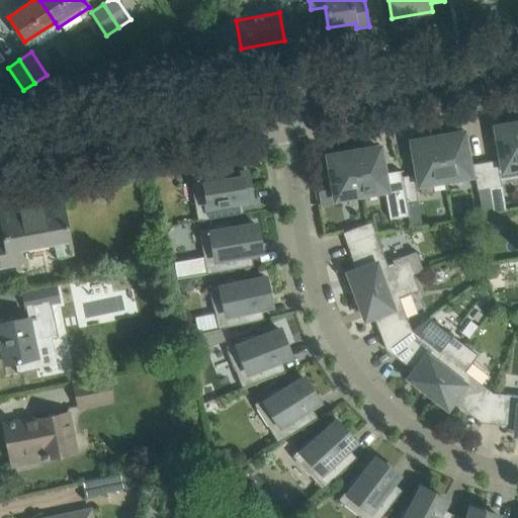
[(503,169),(517,166),(517,119),(503,123),(503,125),(496,127),(499,144),(500,144),(502,152),(500,153),(503,169)]
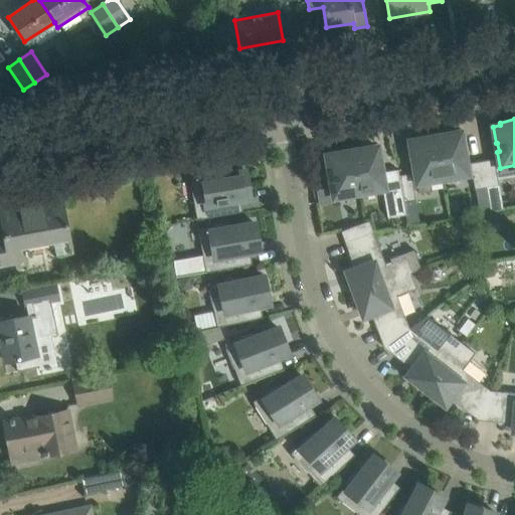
[(442,178),(467,174),(464,157),(462,157),(461,149),(463,149),(460,133),(453,134),(452,131),(434,134),(442,178)]
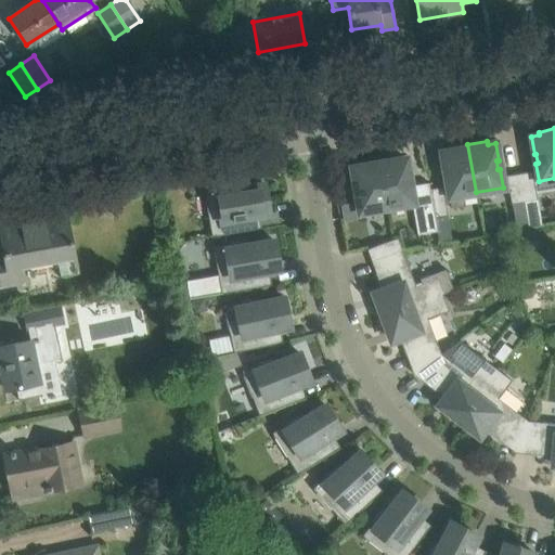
[(463,194),(476,192),(467,144),(449,147),(449,151),(441,152),(444,170),(446,170),(448,179),(446,179),(451,208),(465,206),(463,194)]
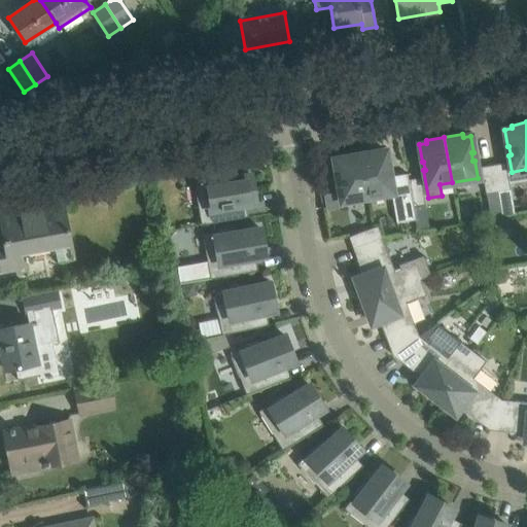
[(377,148),(359,151),(366,198),(392,192),(389,176),(388,176),(386,168),(388,168),(385,150),(378,151),(377,148)]
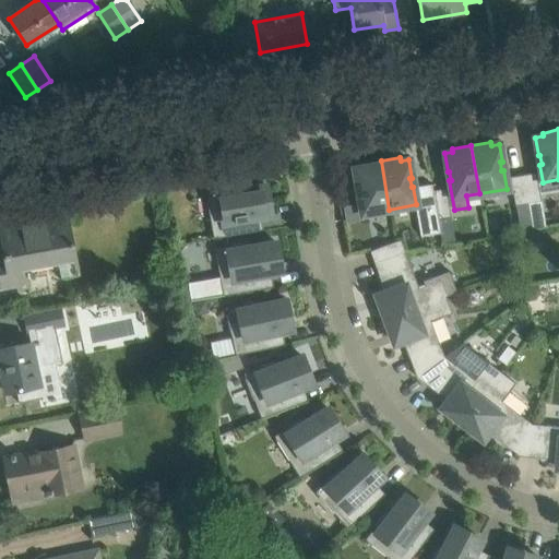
[(361,214),(389,210),(381,161),(361,164),(361,167),(354,168),(357,187),(359,187),(360,195),(359,195),(361,214)]
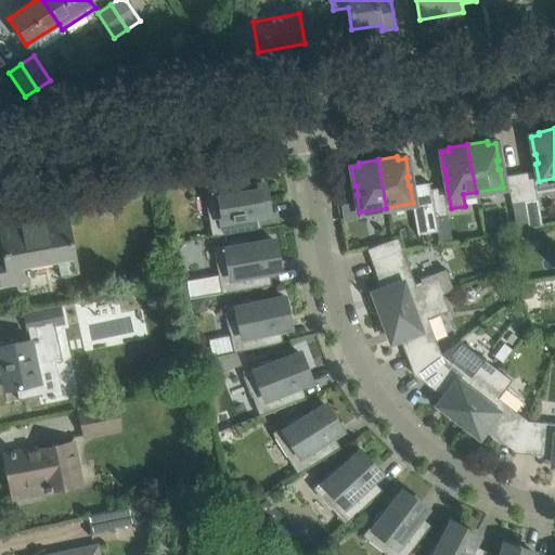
[(532,171),(519,173),(524,202),(537,199),(532,171)]
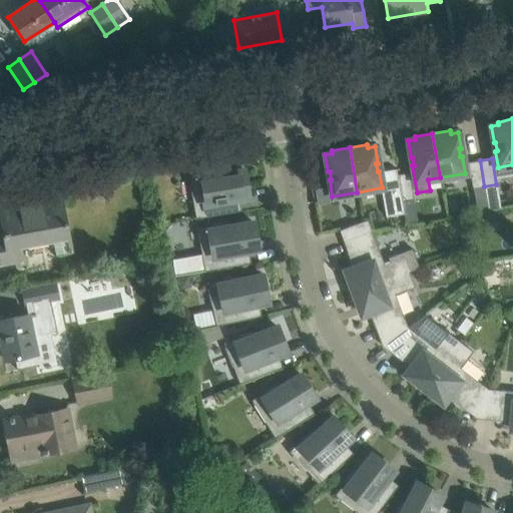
[(472,188),(484,186),(480,160),(468,162),(472,188)]
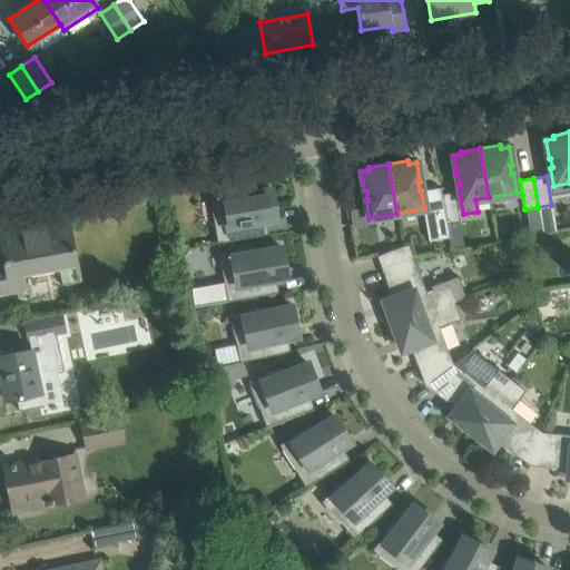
[(276,219),(275,216),(271,188),(245,193),(245,188),(208,195),(217,243),(268,234),(267,233),(265,234),(263,222),(276,219)]
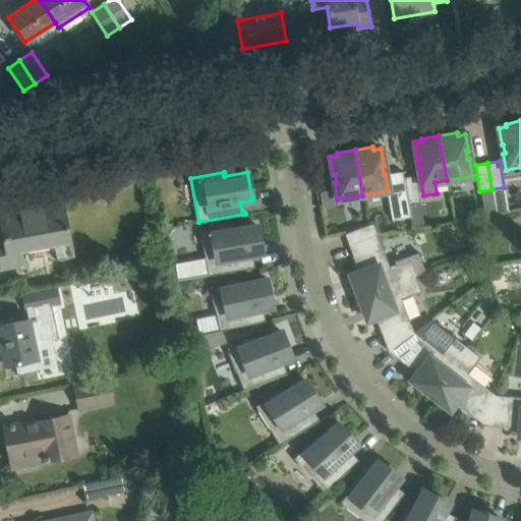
[(415,176),(403,178),(407,205),(419,203),(415,176)]
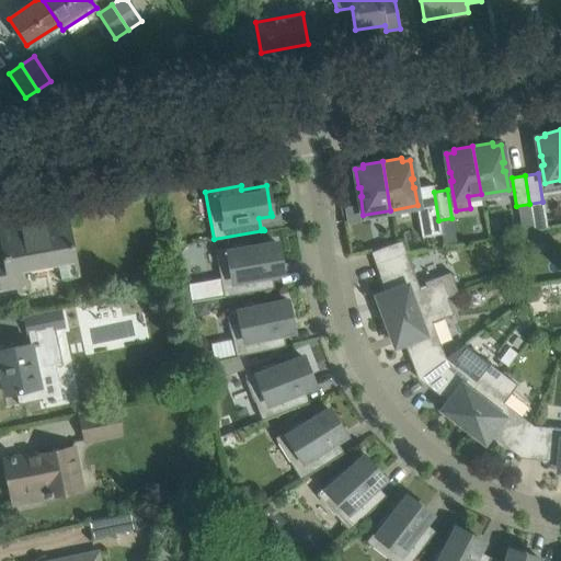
[(426,222),(438,220),(434,192),(421,194),(426,222)]
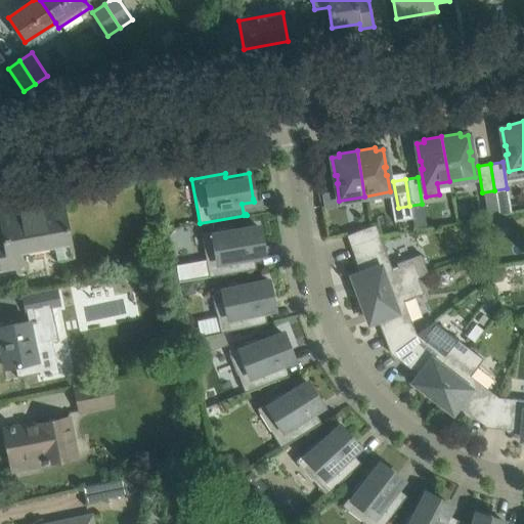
[(0,242),(0,270),(20,267),(17,254),(70,244),(62,204),(0,214),(0,220),(4,242),(0,242)]
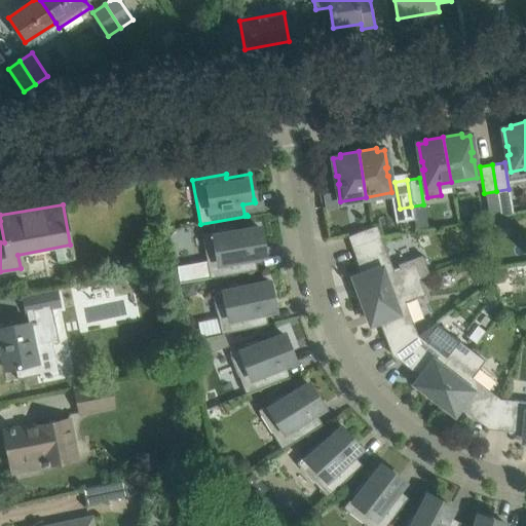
[(351,234),(355,246),(381,236),(376,225),(351,234)]
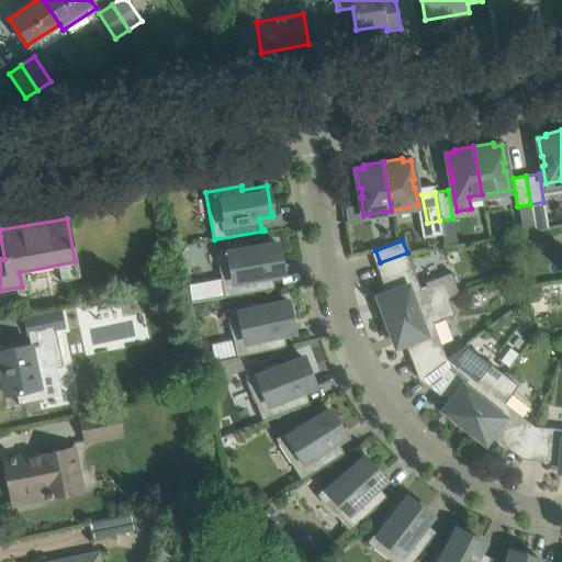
[(282,273),(281,271),(277,243),(251,247),(251,243),(216,249),(224,295),(211,299),(209,285),(189,289),(191,302),(191,303),(274,289),(273,288),(271,288),(269,276),(282,273)]
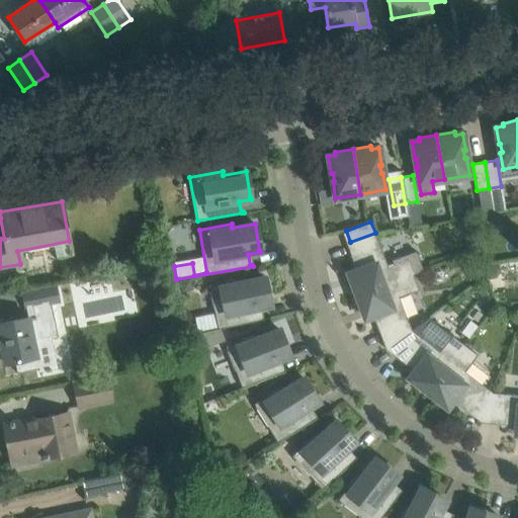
[(349,273),(357,295),(413,275),(423,271),(416,251),(392,260),(393,265),(387,267),(375,233),(350,242),(354,253),(350,255),(356,271),(349,273)]
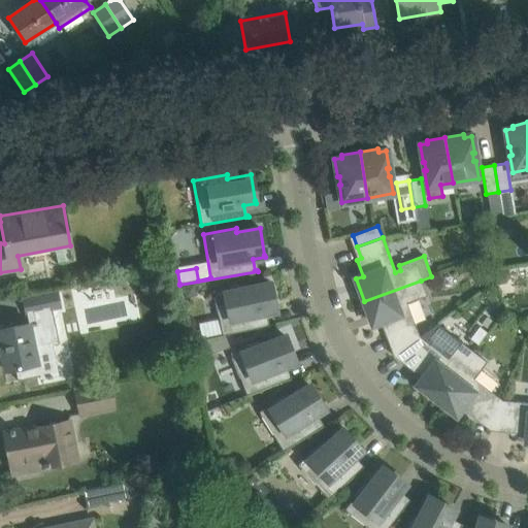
[(364,301),(369,316),(372,324),(381,322),(387,338),(391,336),(397,354),(419,336),(406,303),(426,296),(421,281),(364,301)]
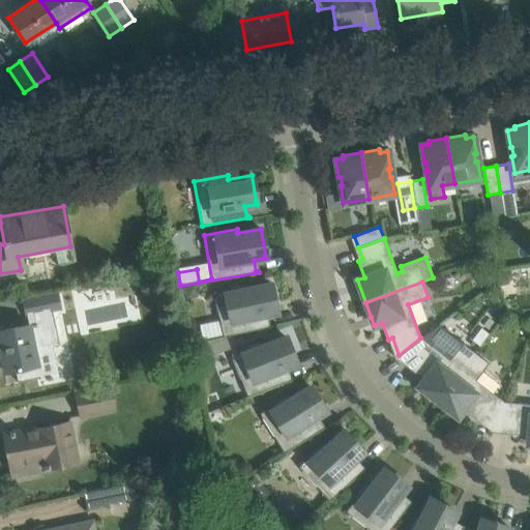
[(195,284),(181,287),(184,298),(197,296),(195,284)]
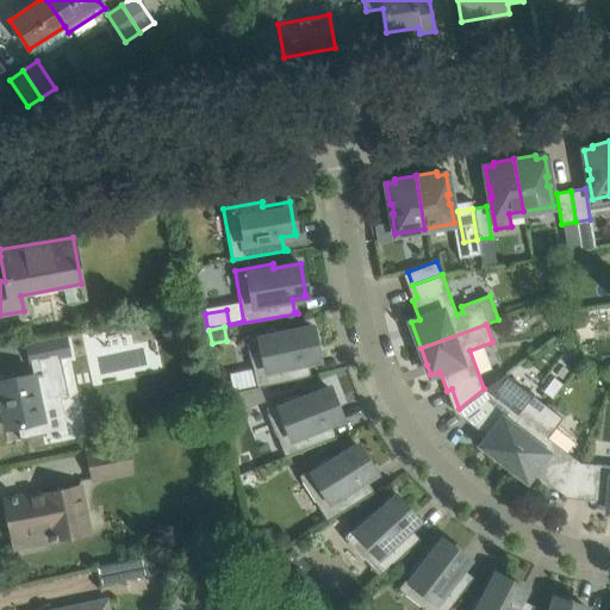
[(318,360),(317,356),(311,327),(285,332),(284,328),(246,336),(256,387),(310,377),(310,374),(307,375),(305,362),(318,360)]
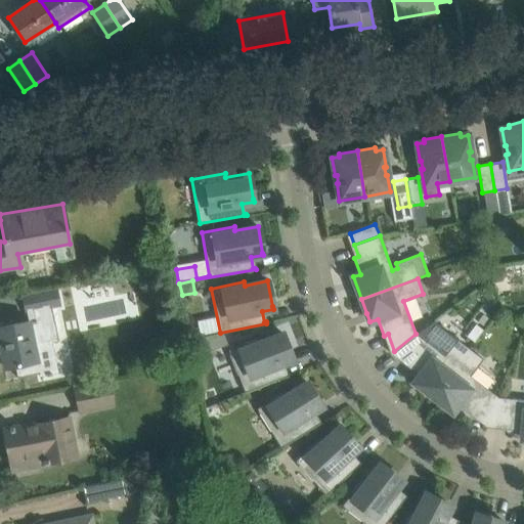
[(57,290),(22,297),(26,314),(60,307),(57,290)]
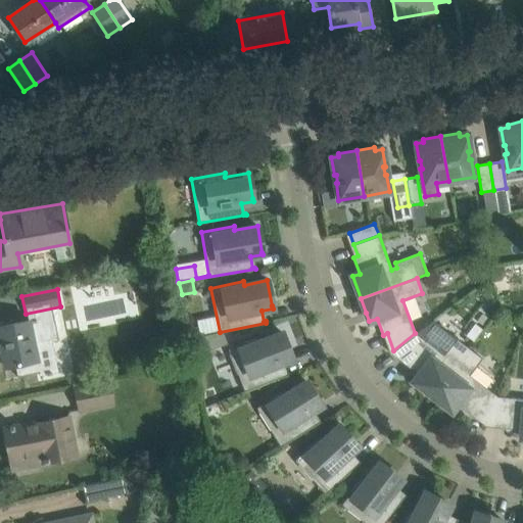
[(42,318),(0,326),(0,344),(5,367),(38,361),(34,338),(46,336),(42,318)]
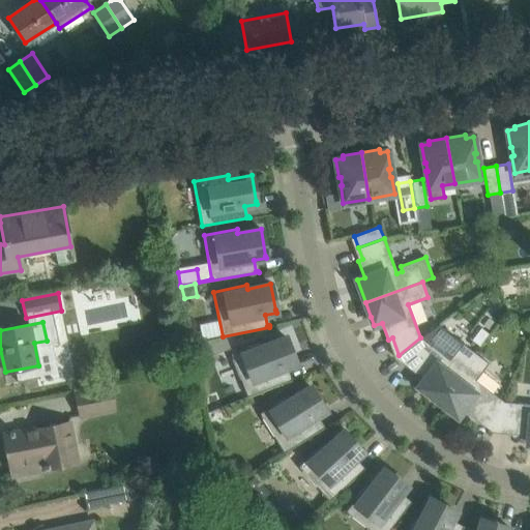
[(296,364),(295,361),(287,340),(286,336),(264,346),(262,342),(231,354),(247,396),(292,379),(291,378),(289,379),(285,369),(296,364)]
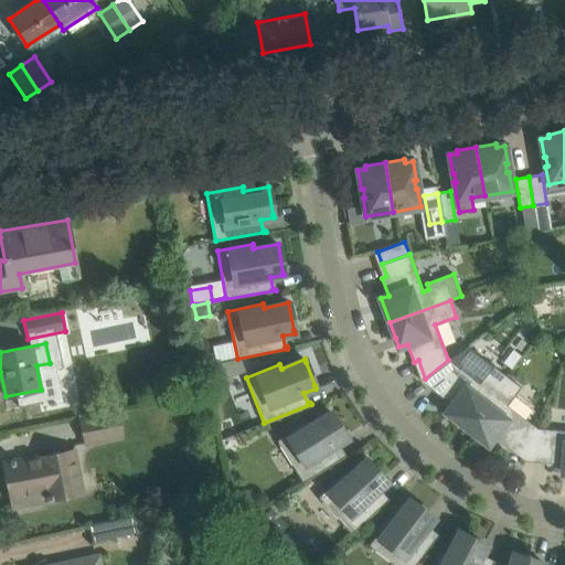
[(479,384),(448,360),(425,379),(439,390),(437,394),(451,405),(446,412),(467,428),(507,376),(492,365),(479,384)]
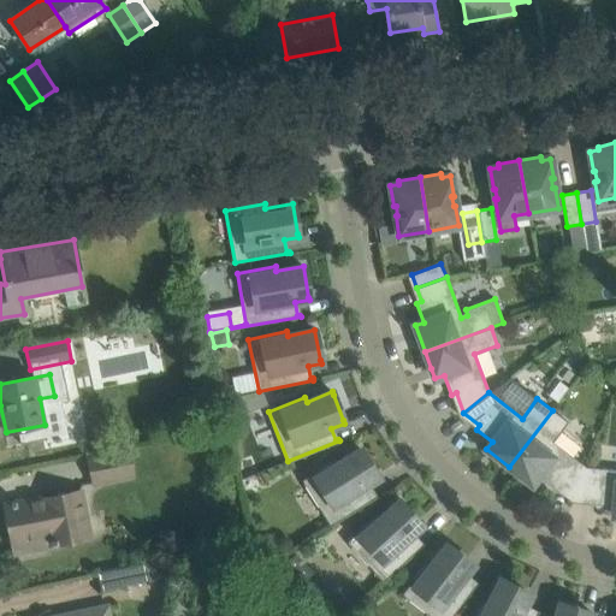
[(234,398),(224,401),(226,410),(235,408),(234,398)]
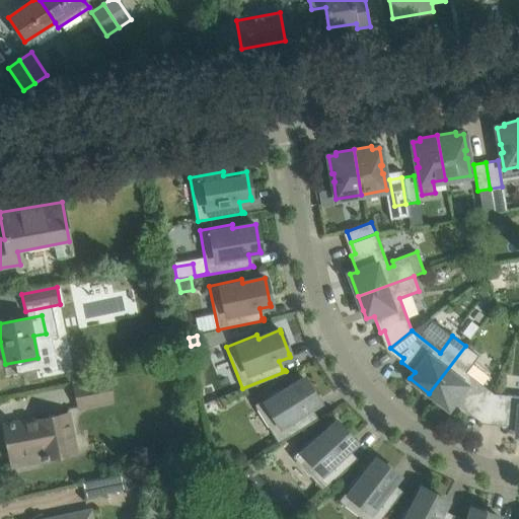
[(469,409),(484,419),(493,393),(465,372),(477,356),(465,346),(429,393),(448,408),(453,401),(466,412),(469,409)]
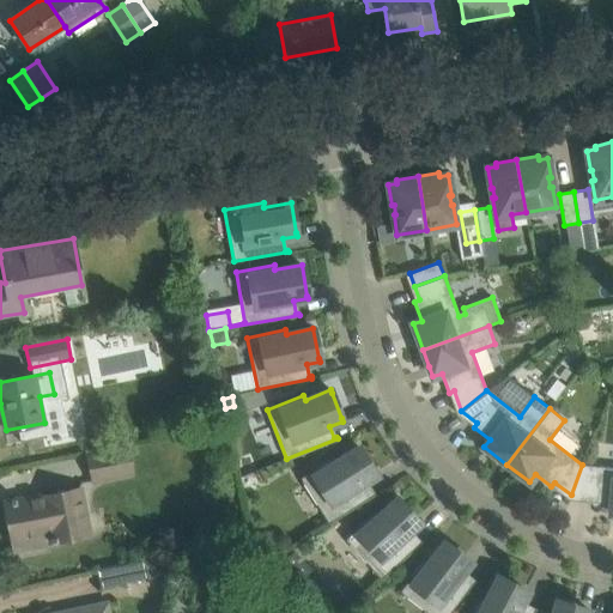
[(376,475),(375,473),(360,450),(358,447),(335,461),(333,457),(299,478),(328,523),(375,493),(374,492),(372,495),(365,483),(376,475)]
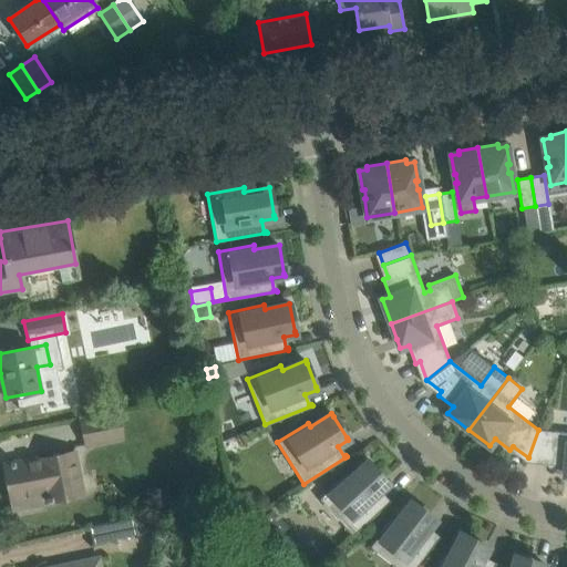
[(121,414),(80,422),(85,449),(126,440),(121,414)]
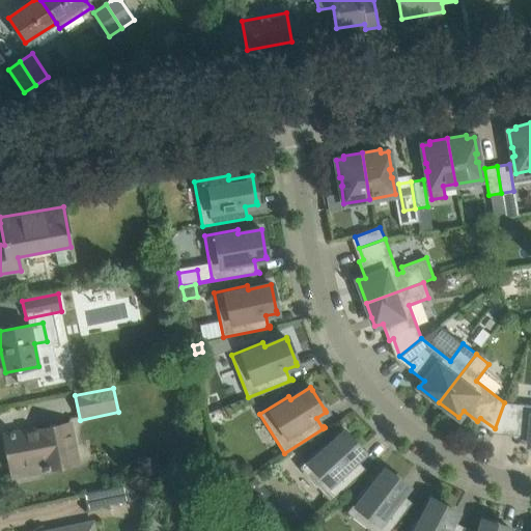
[(529,445),(530,445),(530,404),(504,402),(495,428),(512,430),(511,435),(529,437),(529,445)]
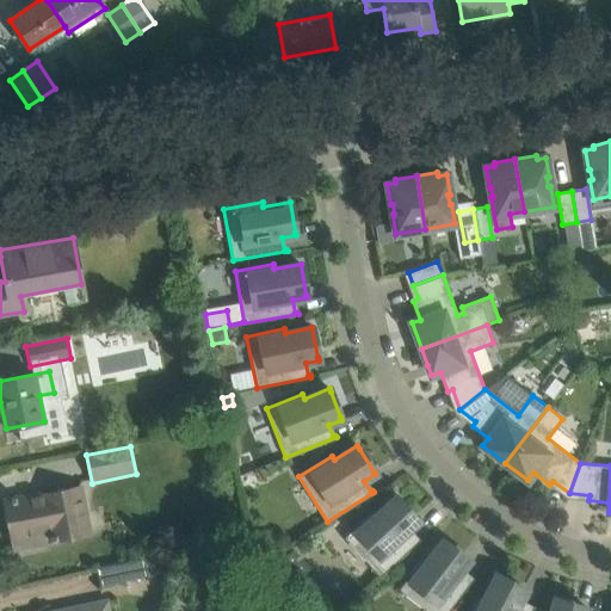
[(49,532),(50,541),(88,534),(80,487),(16,500),(14,497),(11,498),(11,500),(4,501),(11,539),(49,532)]
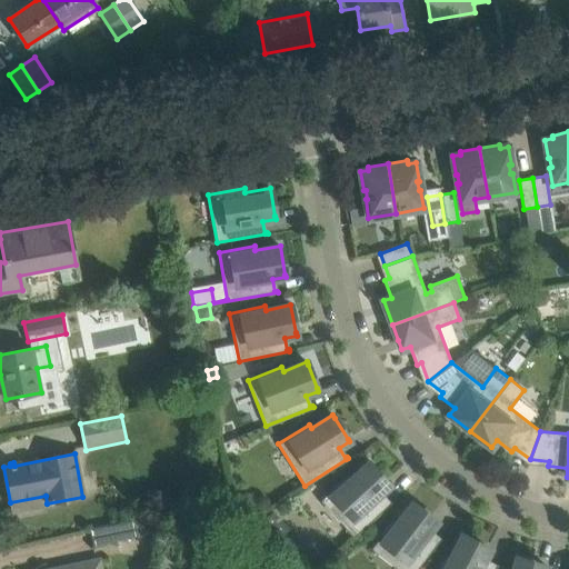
[(390,486),(388,483),(368,462),(350,479),(347,477),(320,501),(353,537),(391,502),(390,501),(389,503),(380,495),(390,486)]
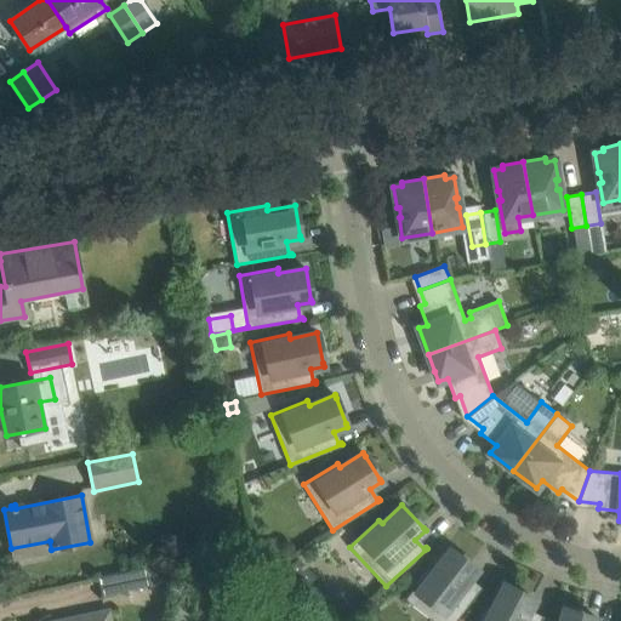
[(477,570),(474,568),(449,548),(433,570),(428,568),(405,599),(433,620),(455,620),(482,588),(480,587),(479,588),(468,581),(477,570)]
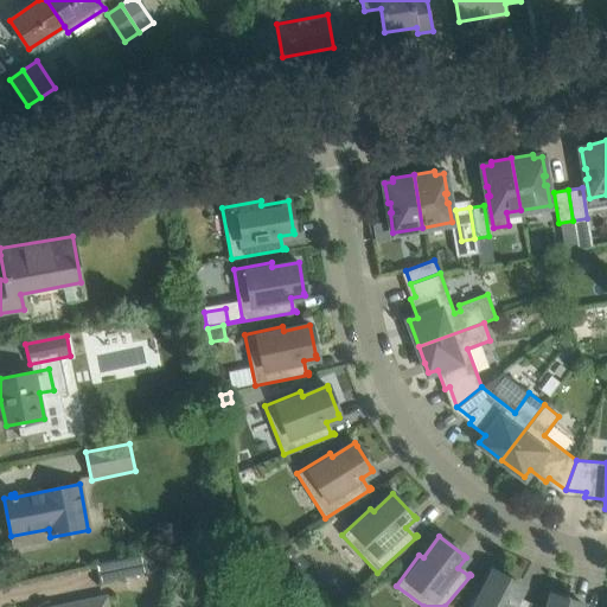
[(174,549),(96,564),(100,583),(179,567),(174,549)]
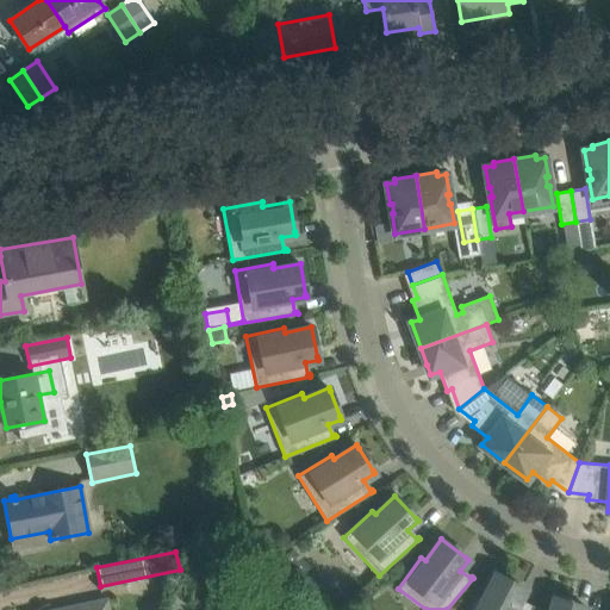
[(526,590),(522,587),(495,573),(483,597),(478,596),(471,609),(530,609),(533,605),(531,605),(530,608),(518,602),(526,590)]
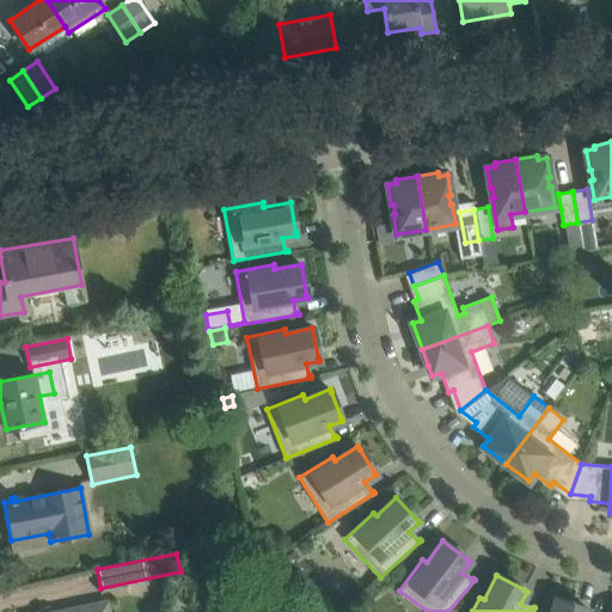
[(587,611),(588,610),(585,609),(556,600),(551,611),(587,611)]
